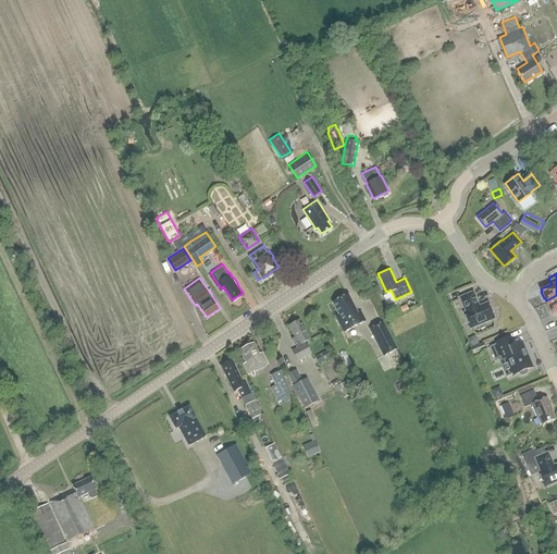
[(494,316),(487,300),(479,304),(472,290),(459,295),(466,309),(463,310),(470,325),(494,316)]
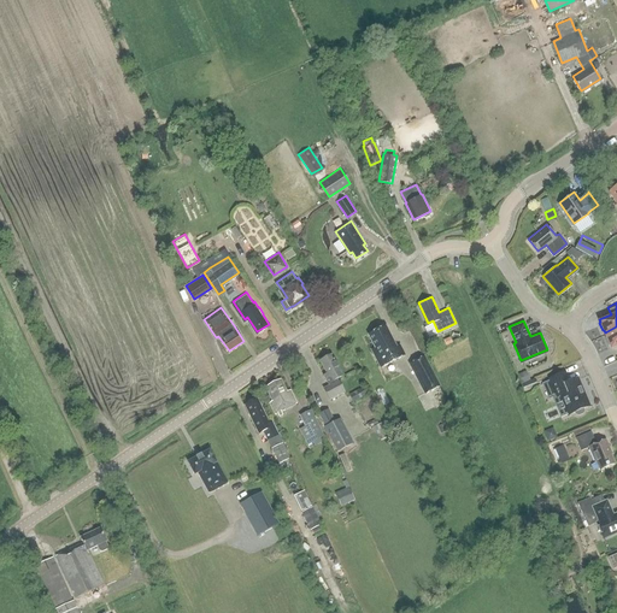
[(386,324),(369,332),(375,346),(372,347),(381,365),(405,352),(400,342),(397,345),(386,324)]
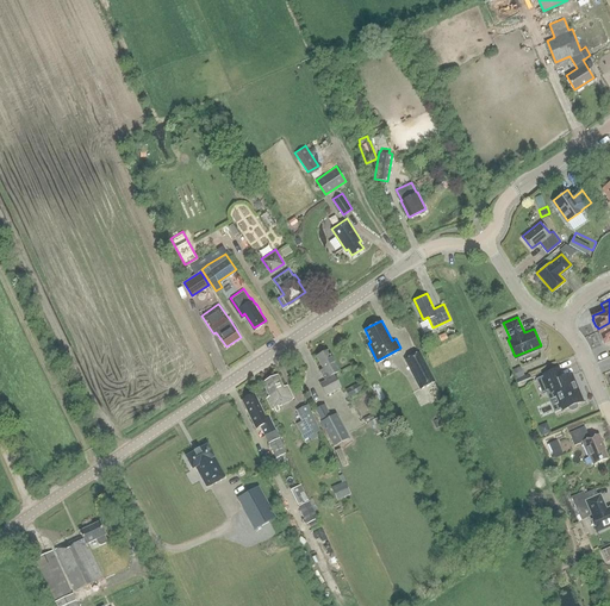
[(609,323),(598,329),(599,331),(598,331),(602,339),(603,338),(604,342),(609,338),(609,323)]
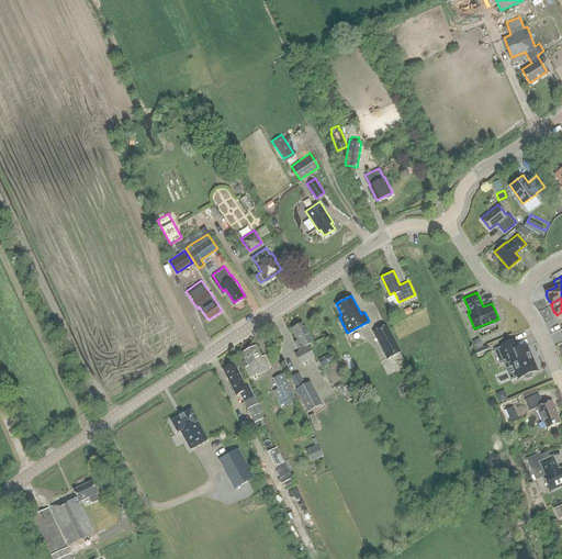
[(312,341),(312,338),(302,321),(291,326),(298,338),(294,341),(299,349),(294,353),(300,362),(314,356),(307,343),(312,341)]
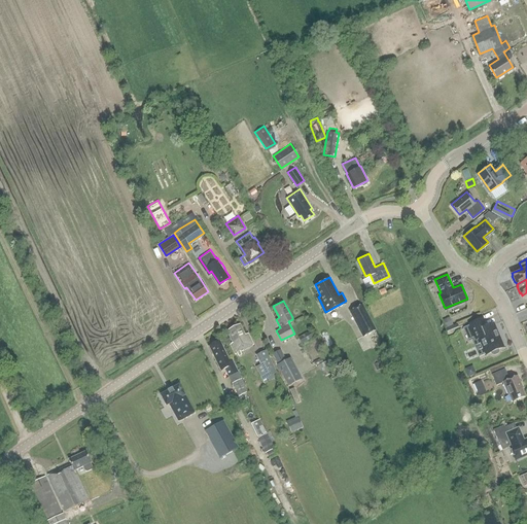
[(362,302),(349,309),(362,335),(376,328),(362,302)]
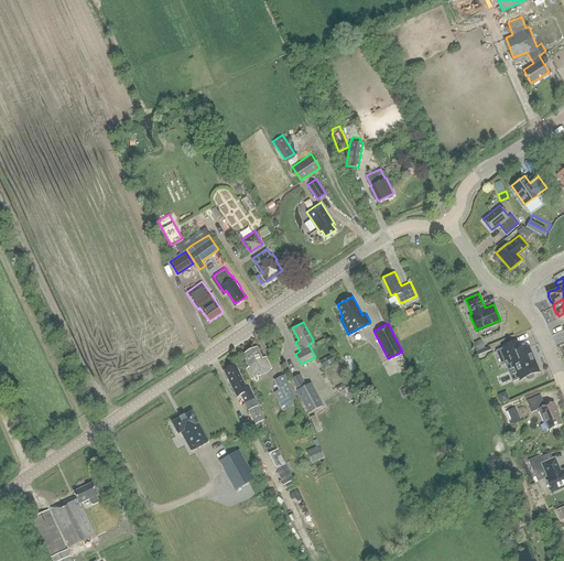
[(532,371),(538,369),(537,367),(538,366),(534,359),(533,359),(528,345),(520,348),(516,340),(502,345),(503,346),(496,348),(501,363),(509,359),(509,360),(512,358),(520,377),(525,375),(525,377),(529,378),(532,376),(533,374),(532,371)]
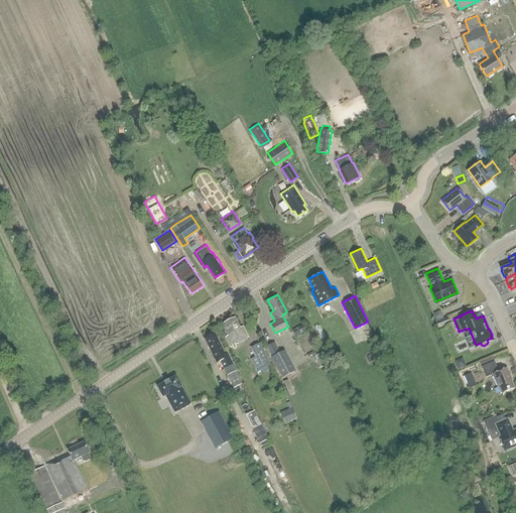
[(231,344),(249,336),(243,324),(240,326),(235,315),(223,323),(227,332),(225,333),(231,344)]
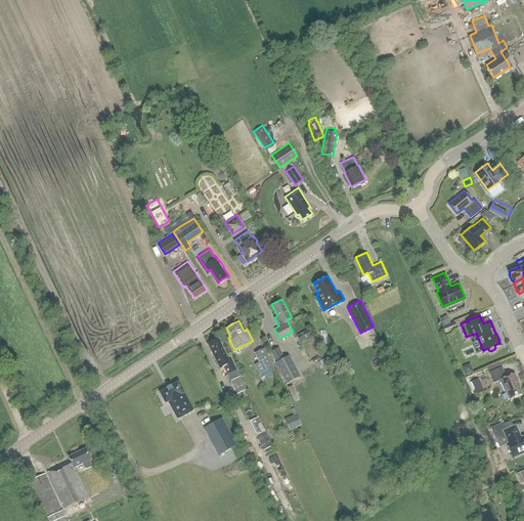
[(300,339),(311,333),(308,327),(296,333),(300,339)]
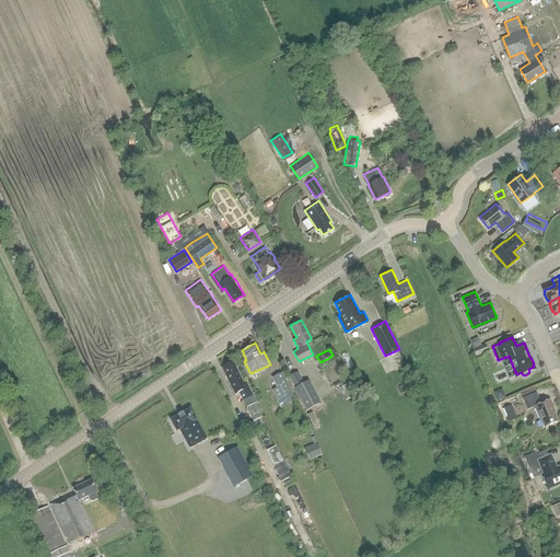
[(232,360),(231,361),(229,360),(224,362),(224,364),(223,366),(228,375),(228,378),(235,392),(238,390),(243,398),(253,393),(246,381),(244,382),(237,368),(236,368),(232,360)]
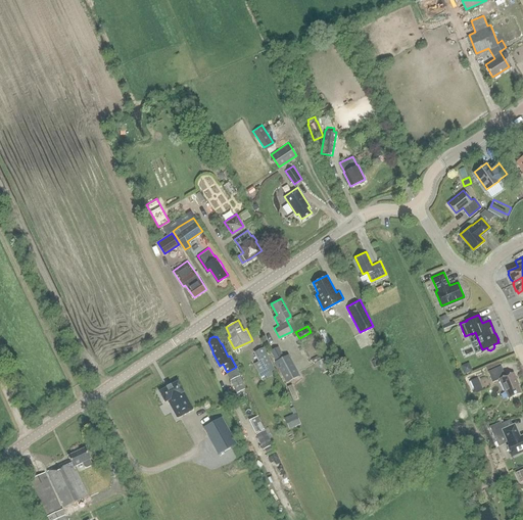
[(299,374),(288,352),(284,356),(278,344),(270,349),(276,360),(274,360),(286,381),(299,374)]
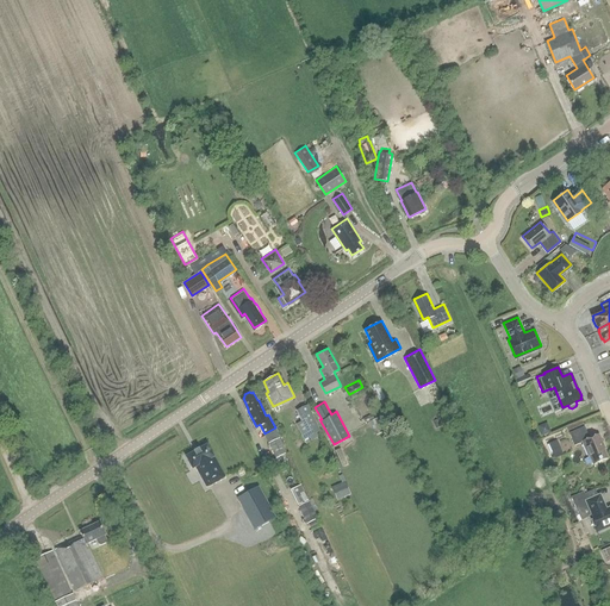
[(296,422),(305,441),(310,438),(307,435),(310,433),(311,437),(317,433),(316,431),(321,428),(307,403),(296,408),(302,418),(296,422)]
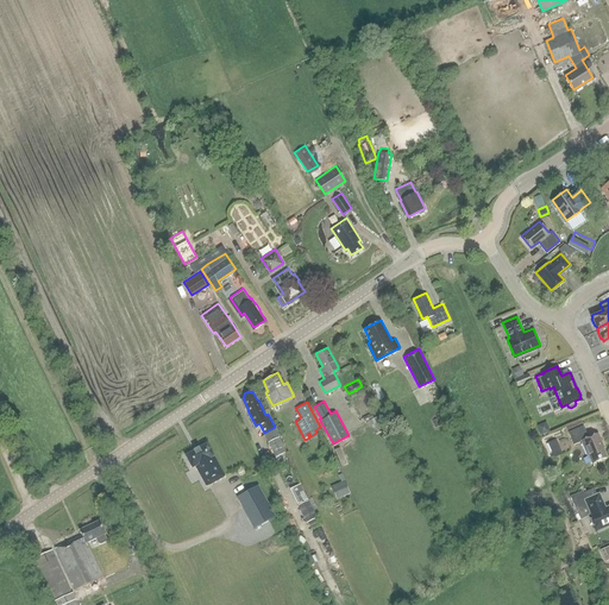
[(592,461),(607,455),(602,446),(603,445),(597,432),(589,435),(583,423),(567,430),(573,442),(581,439),(586,452),(588,452),(592,461)]
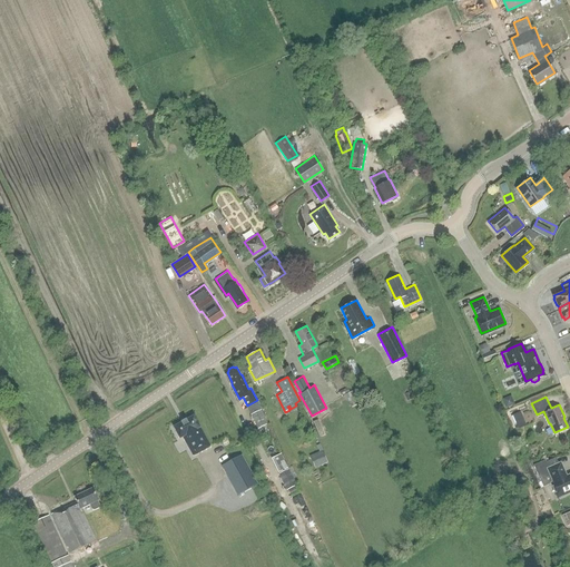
[(267,421),(261,408),(257,400),(247,406),(251,412),(255,421),(257,427),(267,421)]
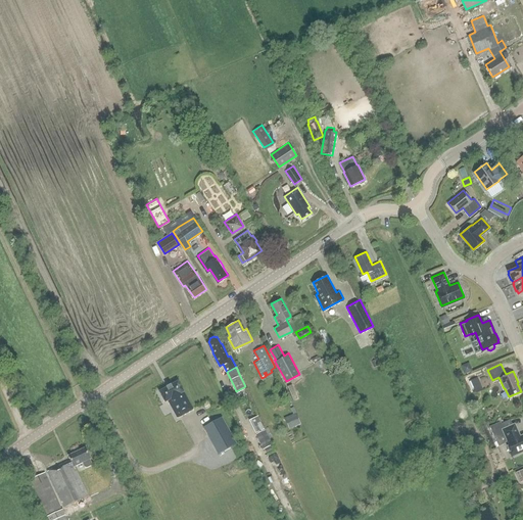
[(474,388),(481,385),(477,375),(470,378),(474,388)]
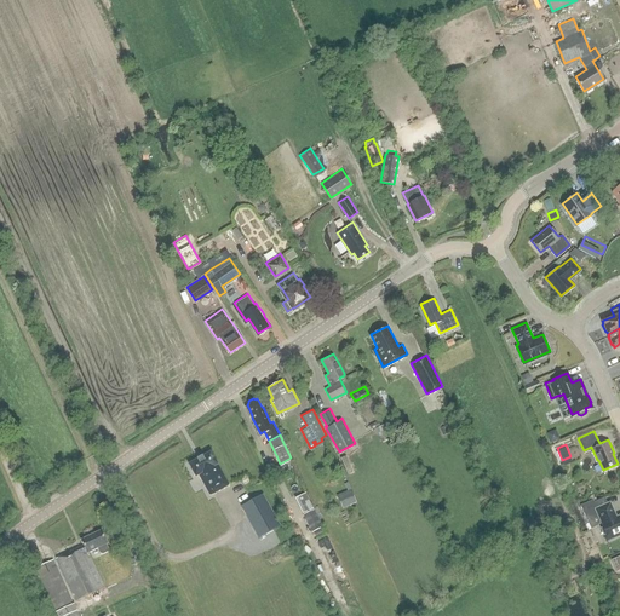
[(229,482),(211,449),(189,461),(195,473),(199,472),(210,493),(229,482)]
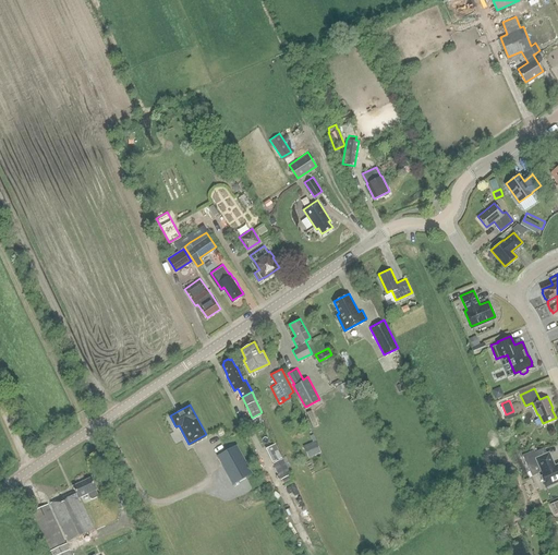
[(314,438),(303,444),(308,456),(320,450),(314,438)]
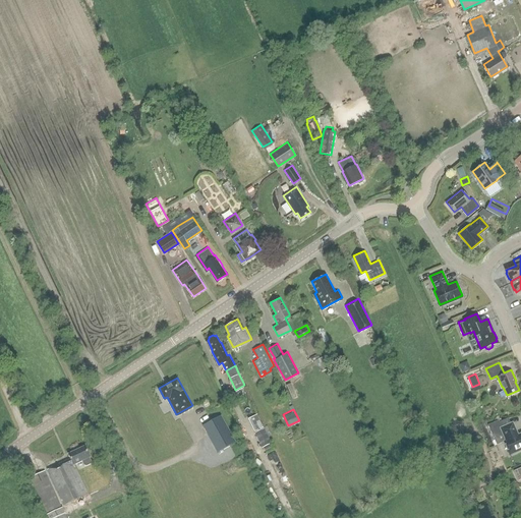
[(263,425),(256,412),(248,416),(254,429),(263,425)]
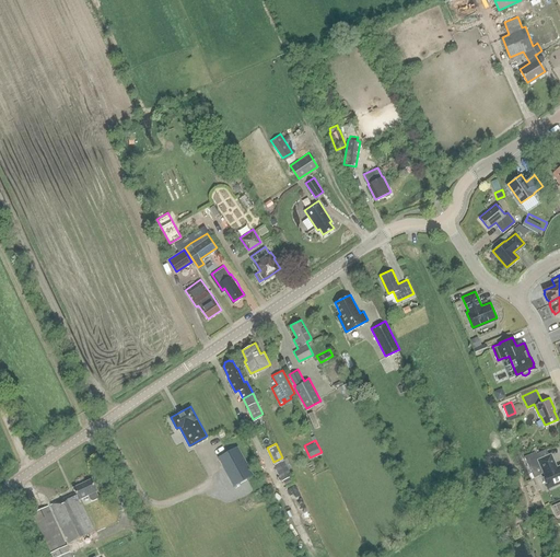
[(237,445),(218,456),(233,484),(253,474),(237,445)]
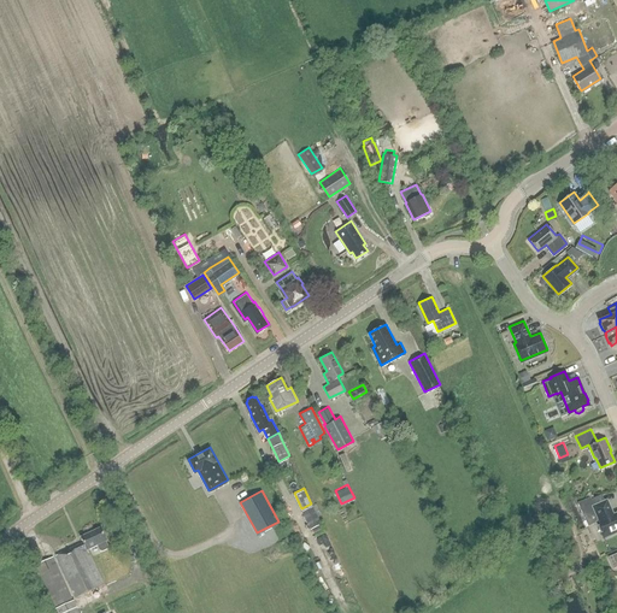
[(603,536),(616,529),(616,510),(612,513),(606,499),(604,499),(601,493),(591,497),(589,495),(577,500),(588,524),(595,520),(603,536)]
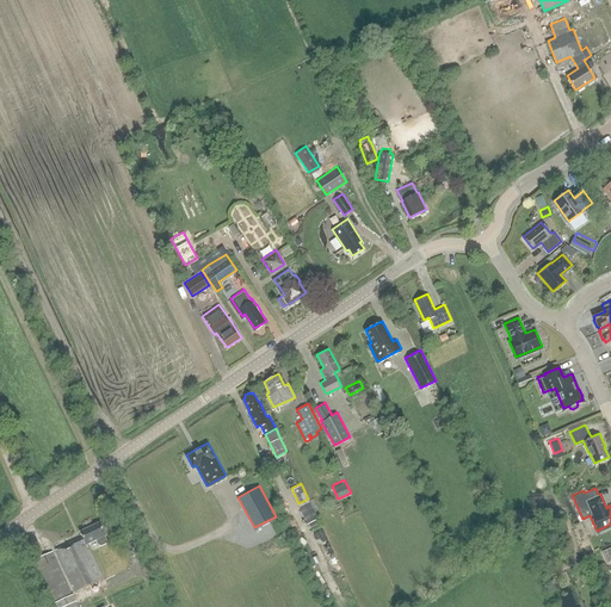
[(318,516),(309,499),(298,505),(307,521),(318,516)]
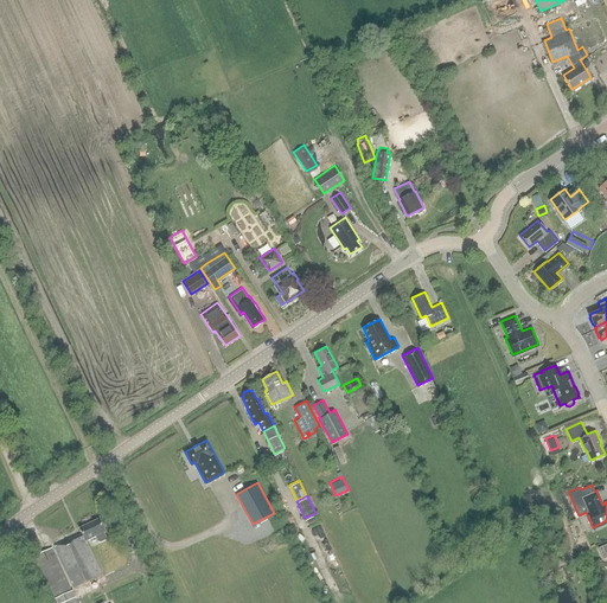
[(87,538),(95,534),(97,539),(101,540),(106,538),(106,534),(104,531),(104,530),(98,518),(78,526),(81,531),(55,544),(74,585),(103,572),(87,538)]
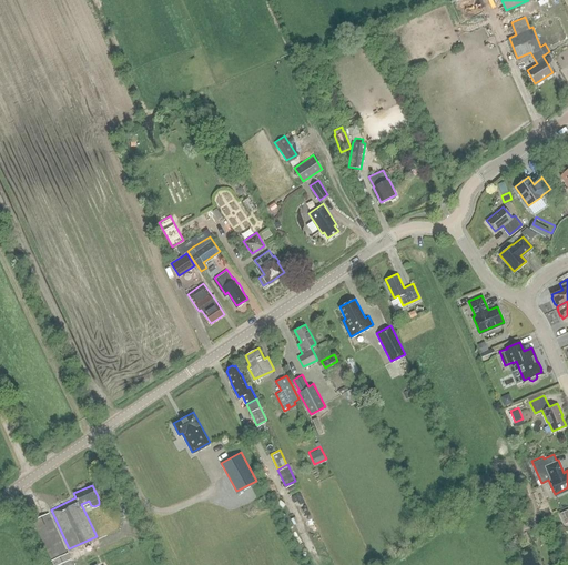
[(53,564),(73,564),(49,511),(32,518),(53,564)]
